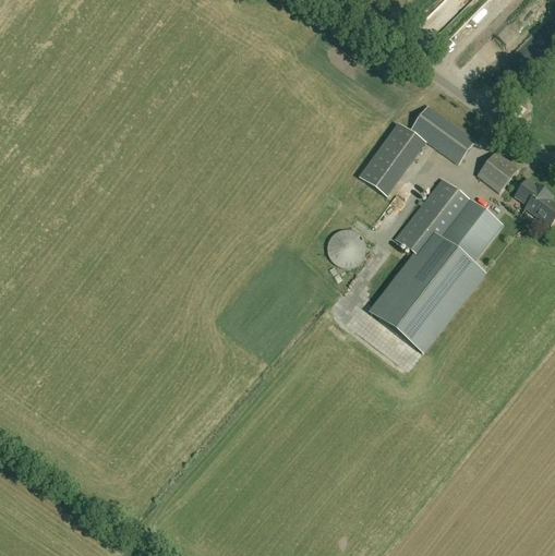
[(439,27),(467,0),(449,0),(431,19),(439,27)]
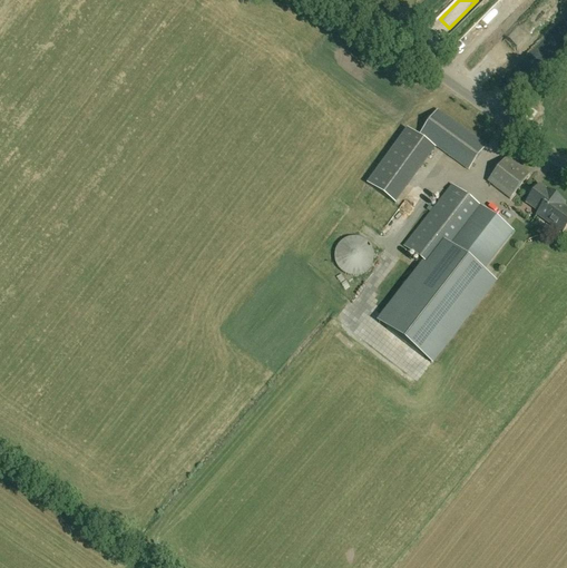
[(417,133),(466,168),(484,144),(434,109),(417,133)]
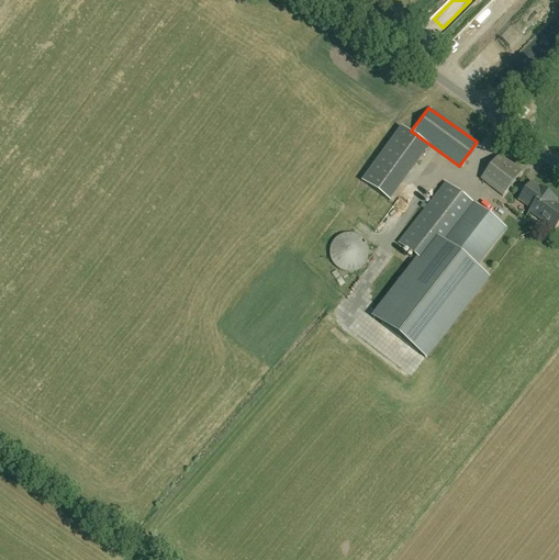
[(478,177),(500,194),(520,170),(498,153),(478,177)]
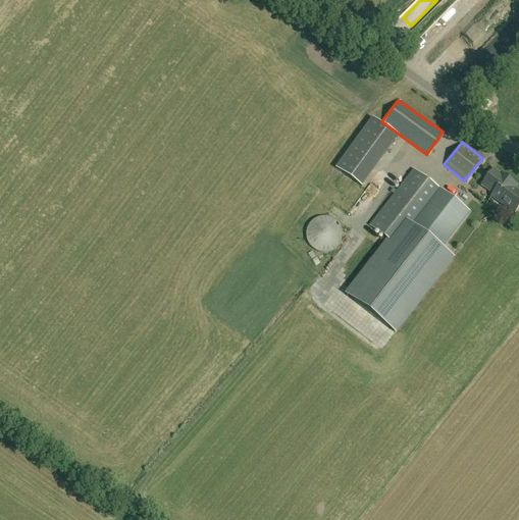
[(436,247),(465,211),(411,168),(382,204),(381,204),(366,223),(385,239),(343,293),(390,330),(449,256),(436,247)]
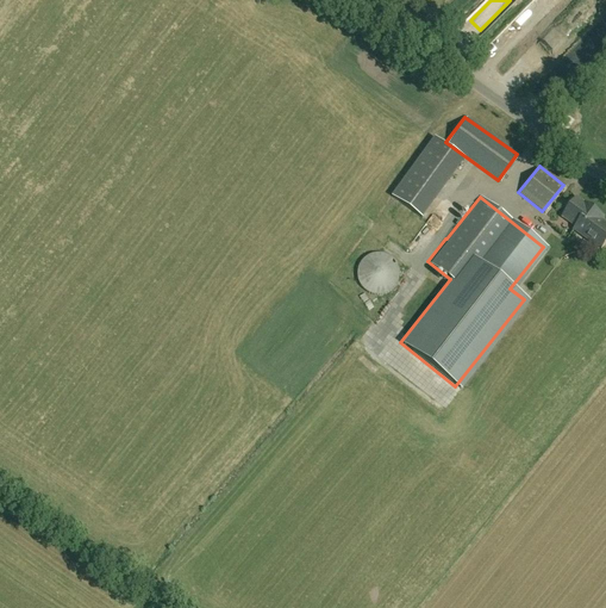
[(605,227),(597,221),(600,215),(582,202),(581,203),(573,197),(560,215),(573,224),(572,228),(598,247),(604,240),(605,241),(605,240),(605,227)]
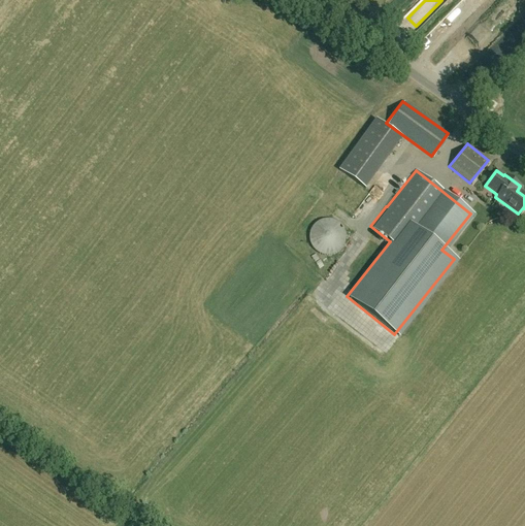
[(487,208),(494,201),(488,194),(480,200),(487,208)]
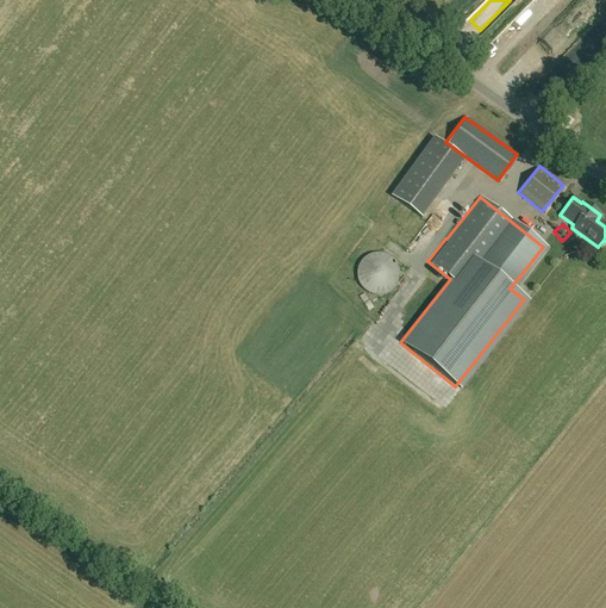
[(356,268),(356,274),(357,280),(361,285),(366,289),(372,291),(378,291),(383,290),(388,286),(392,281),(394,275),(394,270),(393,264),(389,259),(385,255),(379,253),(373,253),(367,254),(362,258),(358,262),(356,268)]
